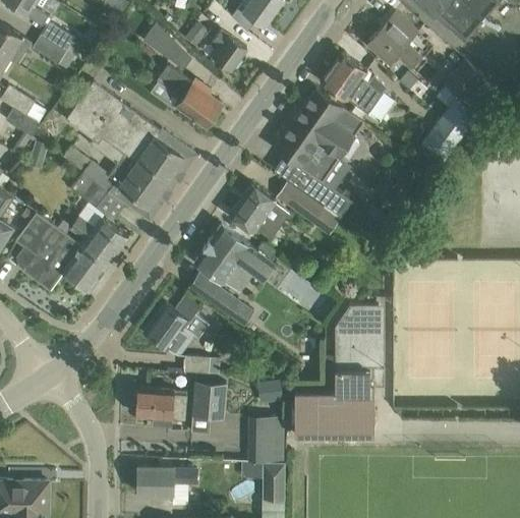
[(4,0),(46,25),(48,21),(49,22),(60,3),(55,0),(4,0)]
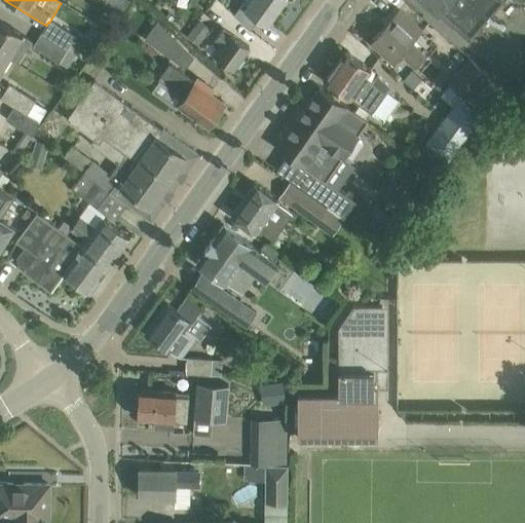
[(252,0),(245,11),(257,21),(264,26),(282,0),(252,0)]
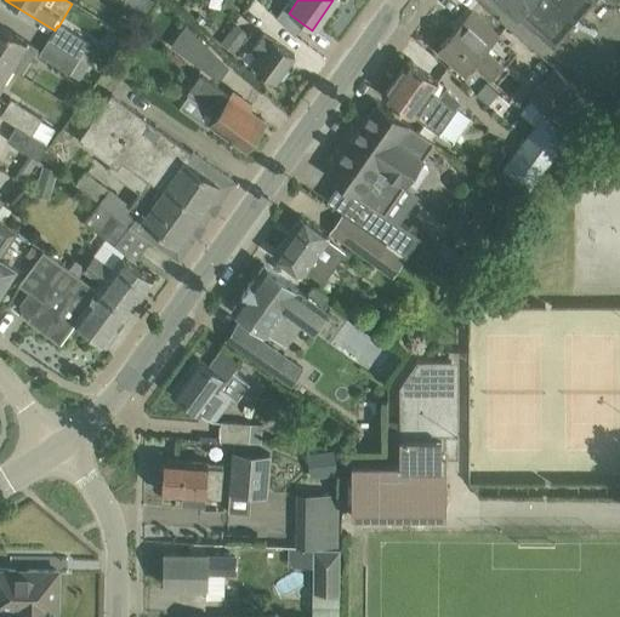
[(495,0),(552,50),(596,0),(495,0)]
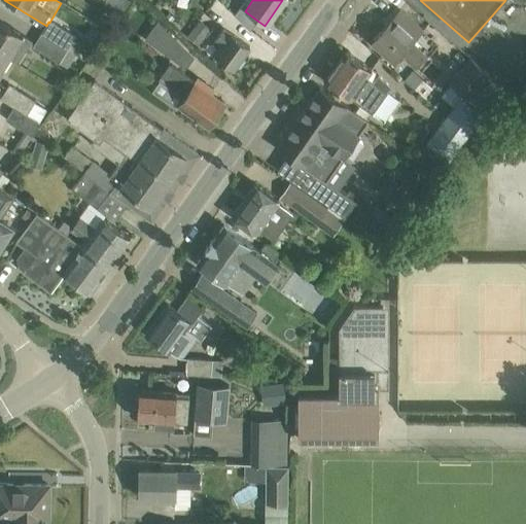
[(422,34),(398,12),(372,43),(394,63),(400,56),(416,70),(427,58),(412,44),(422,34)]
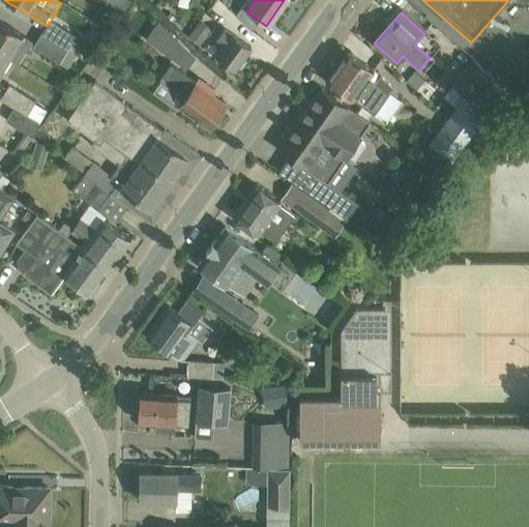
[(49,22),(47,26),(41,35),(67,52),(76,38),(50,23),(49,22)]
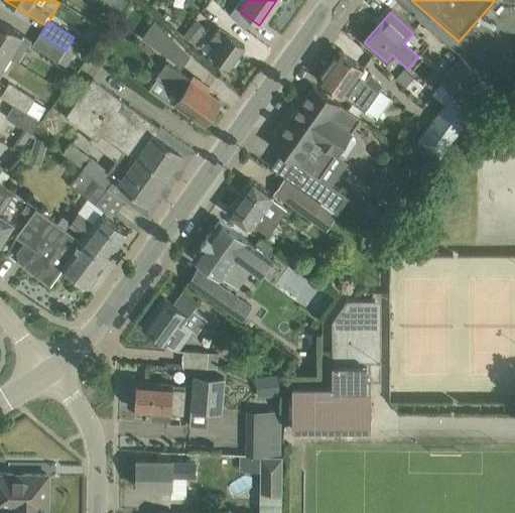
[(153,21),(143,34),(163,49),(170,39),(153,21)]
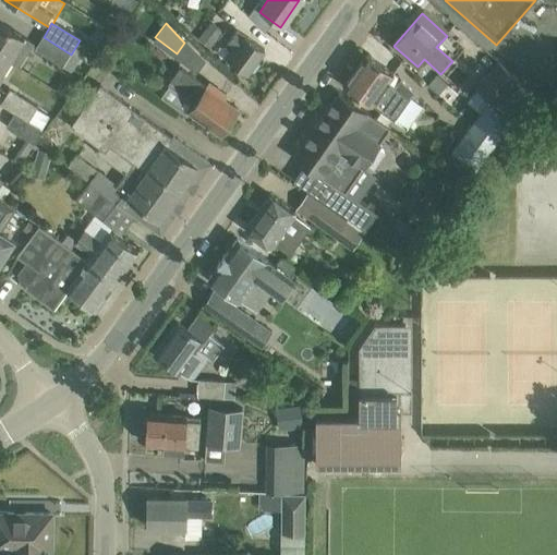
[(195,40),(206,49),(219,32),(208,23),(195,40)]
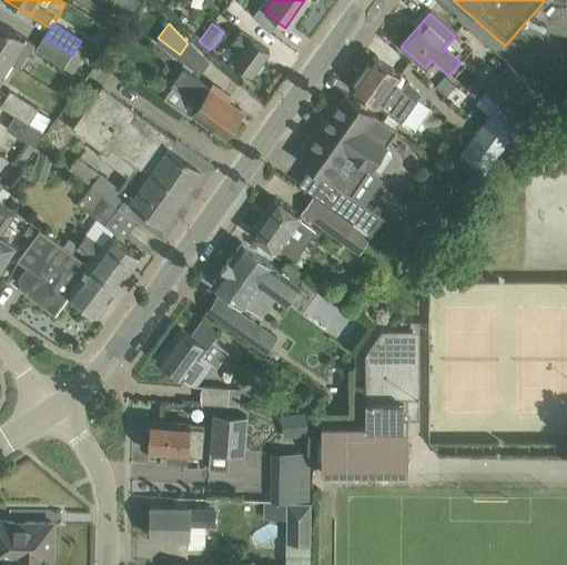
[(0,59),(9,64),(19,70),(33,46),(24,40),(0,24),(0,59)]
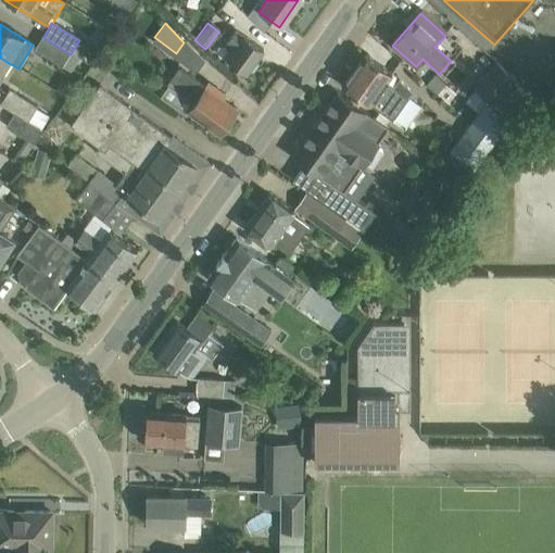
[(226,61),(246,75),(263,51),(243,37),(242,38),(235,32),(226,44),(235,50),(226,61)]
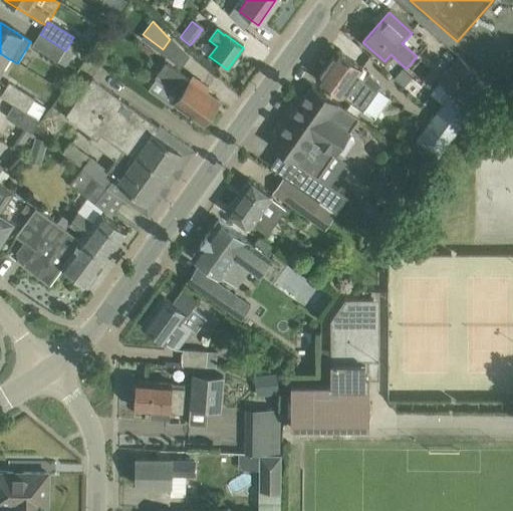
[(65,50),(40,34),(32,49),(58,64),(65,50)]
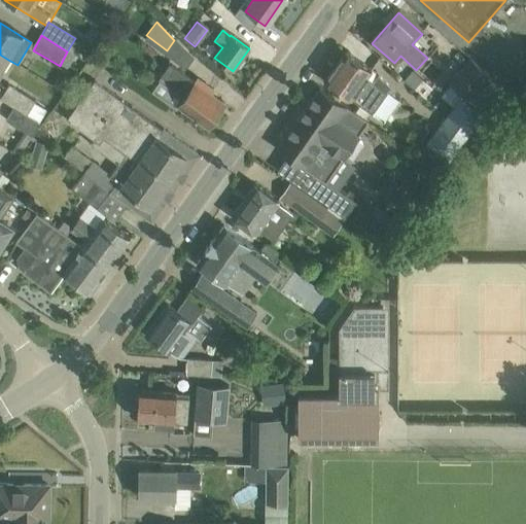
[(324,82),(384,125),(399,104),(365,79),(372,71),(345,53),(324,82)]
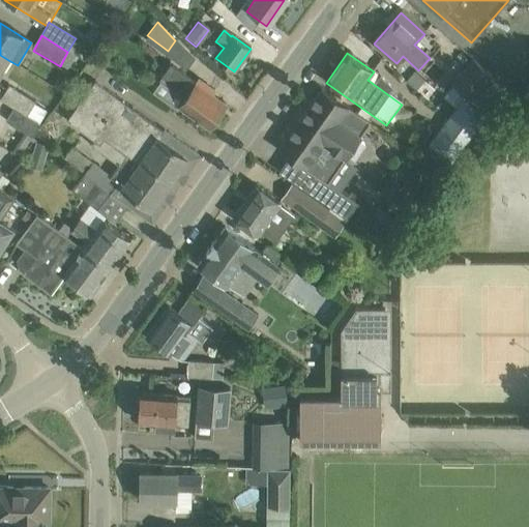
[(0,72),(8,60),(0,55),(0,72)]
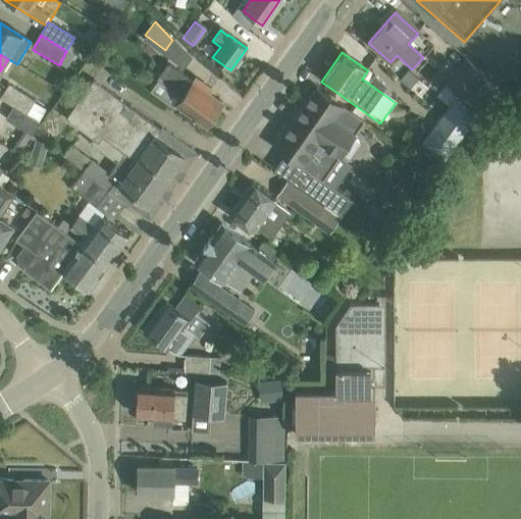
[(466,61),(455,73),(473,90),(484,78),(466,61)]
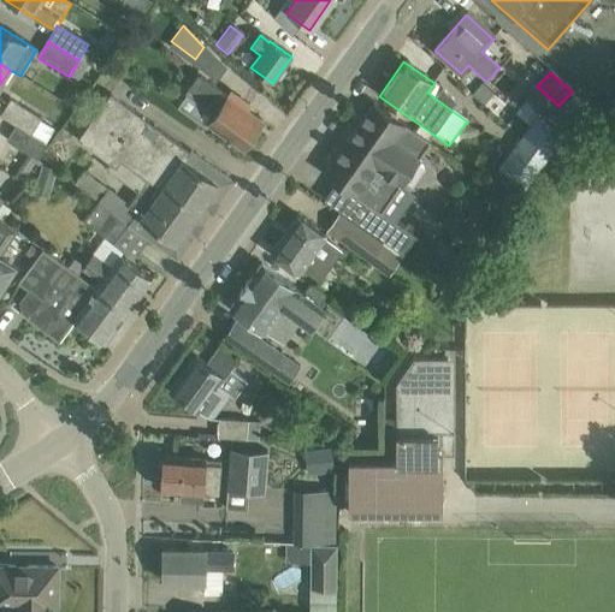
[(208,125),(242,149),(262,123),(246,111),(249,107),(231,94),(228,97),(197,76),(184,94),(214,116),(208,125)]
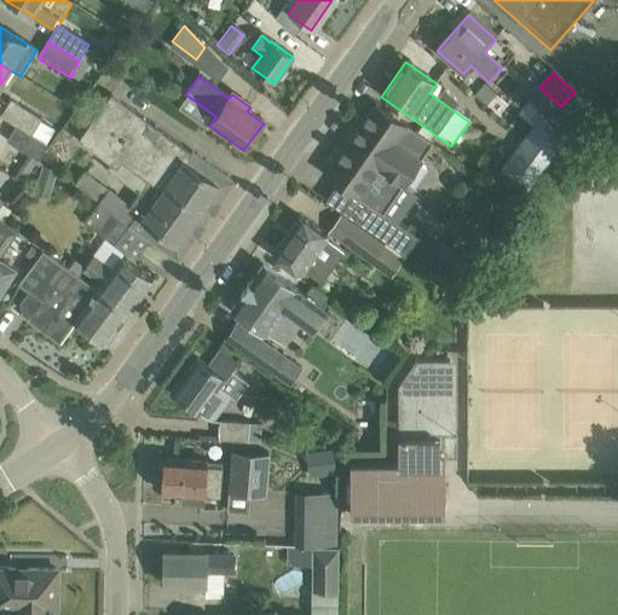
[(486,106),(496,96),(484,86),(474,97),(486,106)]
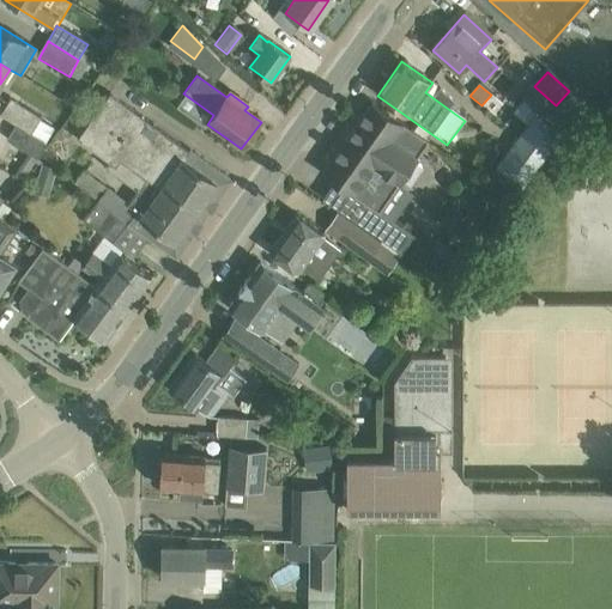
[(89,196),(90,195),(98,202),(122,221),(174,260),(229,181),(108,95),(74,139),(105,163),(103,169),(134,192),(126,202),(80,170),(72,183),(89,196)]
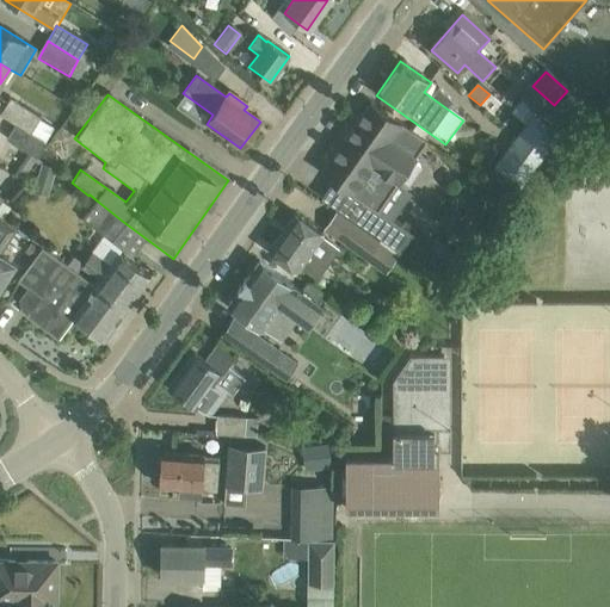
[(0,116),(30,135),(41,118),(11,99),(0,116)]
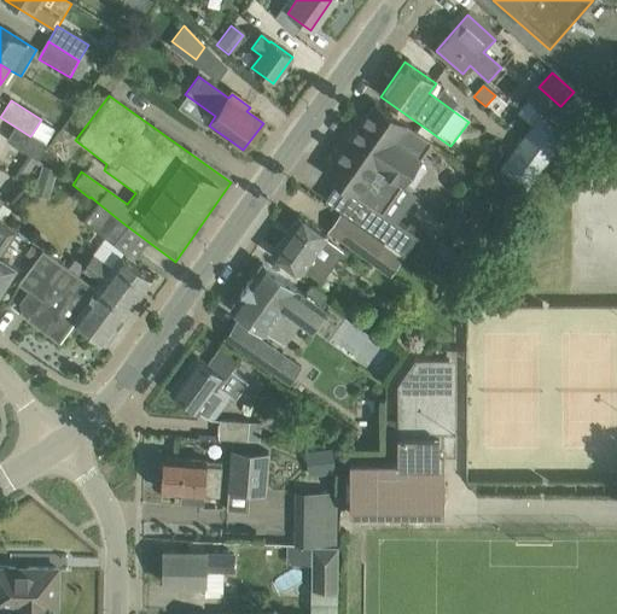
[(325,176),(336,185),(325,202),(403,257),(415,239),(382,215),(431,144),(374,105),(325,176)]
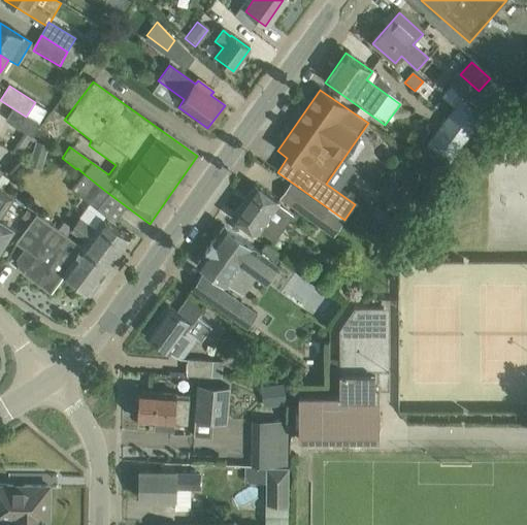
[(426,149),(450,166),(485,120),(461,102),(426,149)]
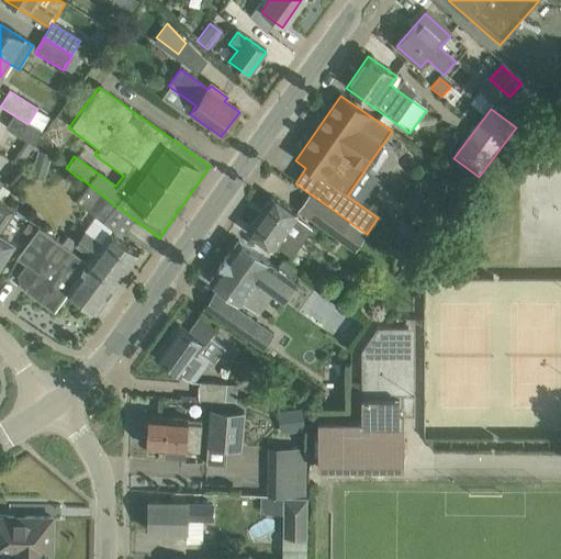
[(2,129),(32,147),(40,132),(11,115),(2,129)]
